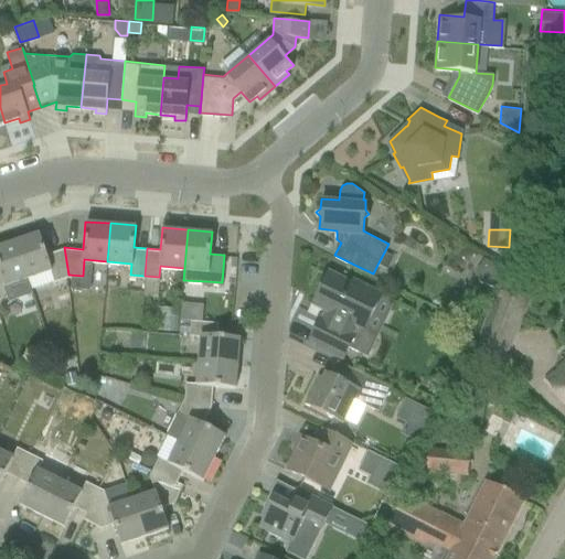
[(40,232),(16,240),(28,277),(30,276),(30,277),(51,269),(54,279),(68,275),(64,247),(46,253),(40,232)]
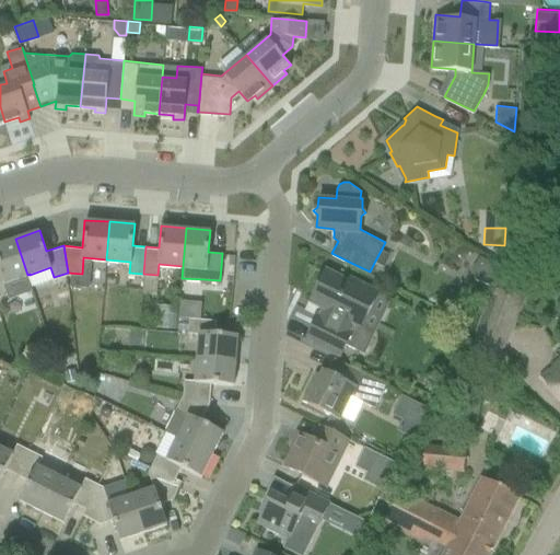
[(0,295),(9,292),(10,295),(32,287),(27,275),(15,239),(0,243),(0,295)]
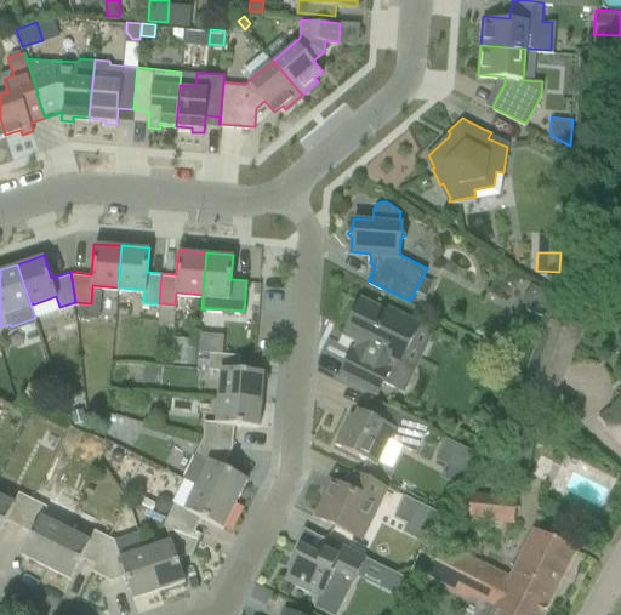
[(528,308),(542,313),(550,292),(533,282),(523,296),(528,308)]
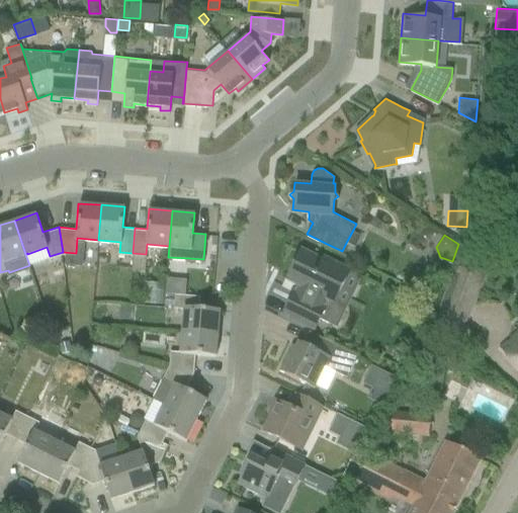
[(300,321),(315,327),(320,317),(336,325),(340,323),(343,319),(346,314),(347,309),(346,305),(335,298),(350,267),(342,264),(324,255),(322,258),(300,248),(286,277),(299,283),(295,290),(293,289),(282,312),(300,321)]
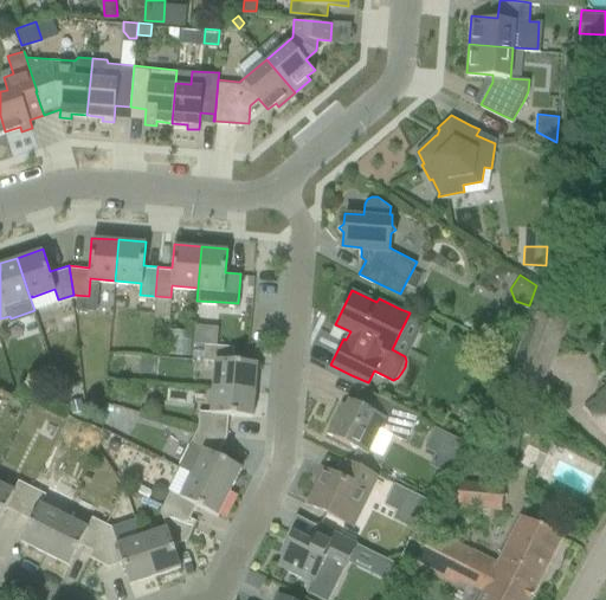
[(533,308),(520,339),(554,352),(566,321),(533,308)]
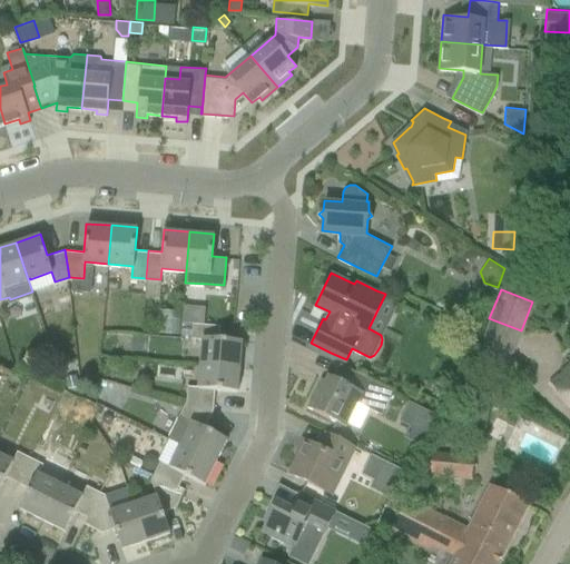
[(158,330),(180,333),(182,308),(160,307),(158,330)]
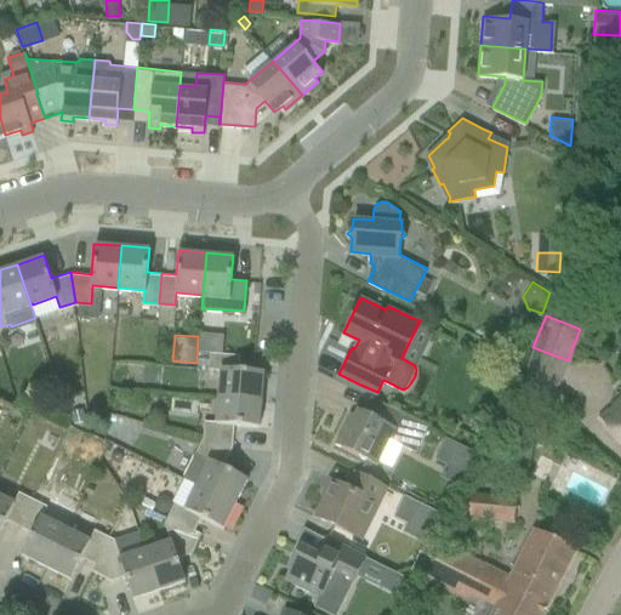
[(210,351),(209,366),(221,368),(218,393),(261,398),(263,370),(239,368),(240,353),(233,353),(217,351),(210,351)]
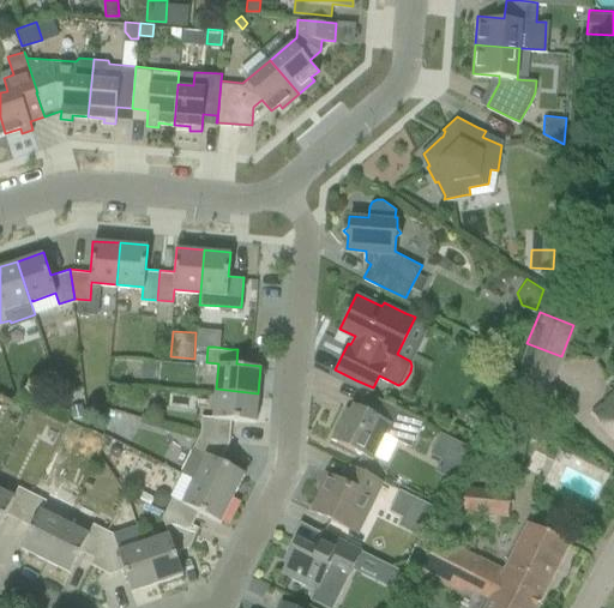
[(613,387),(591,409),(613,433),(613,387)]
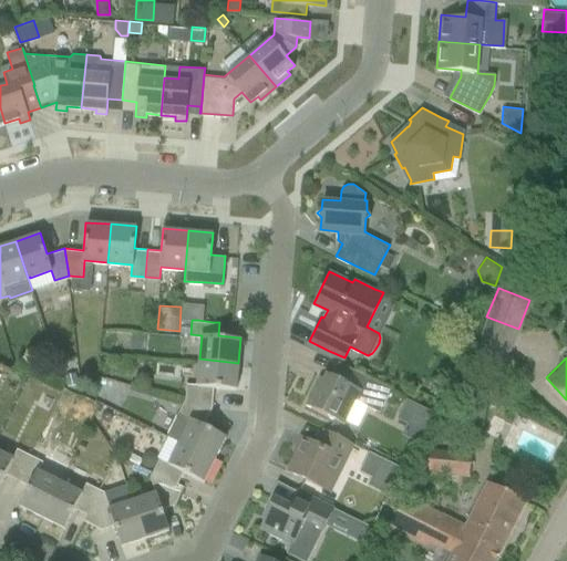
[(185,394),(185,398),(213,406),(214,386),(236,387),(238,363),(199,359),(197,383),(186,382),(186,383),(185,394)]
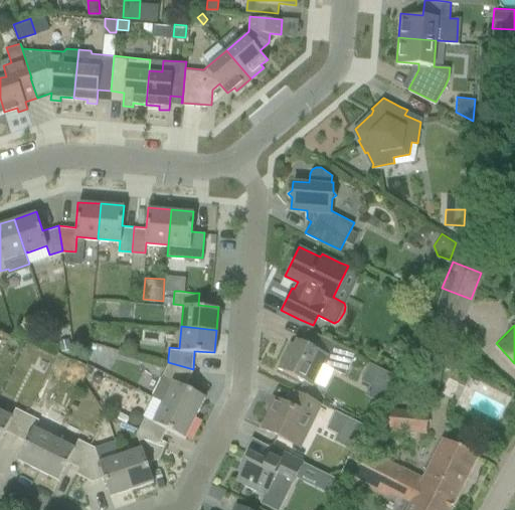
[(296,375),(313,383),(323,362),(345,373),(355,351),(347,348),(329,339),(311,329),(304,342),(297,338),(290,352),(286,350),(278,366),(296,375)]
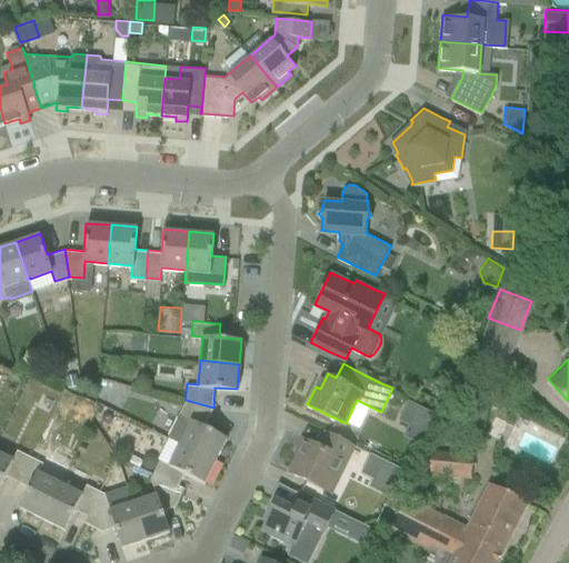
[(76,372),(63,374),(67,385),(78,383),(76,372)]
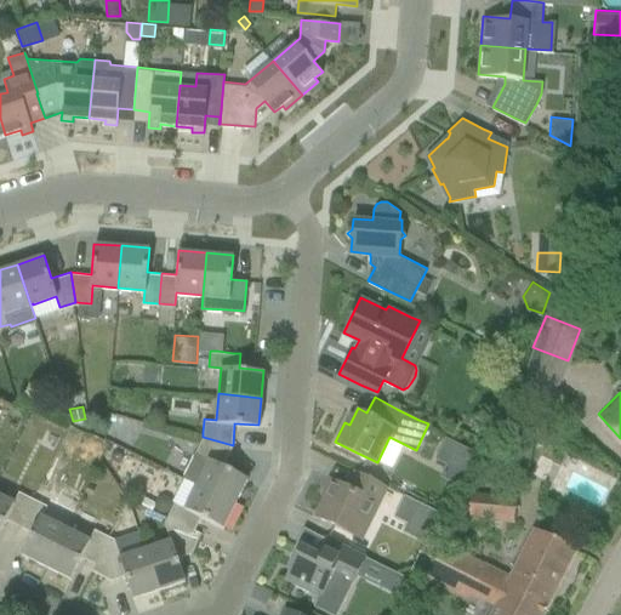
[(197,483),(235,502),(248,477),(222,465),(233,445),(203,437),(194,453),(209,459),(197,483)]
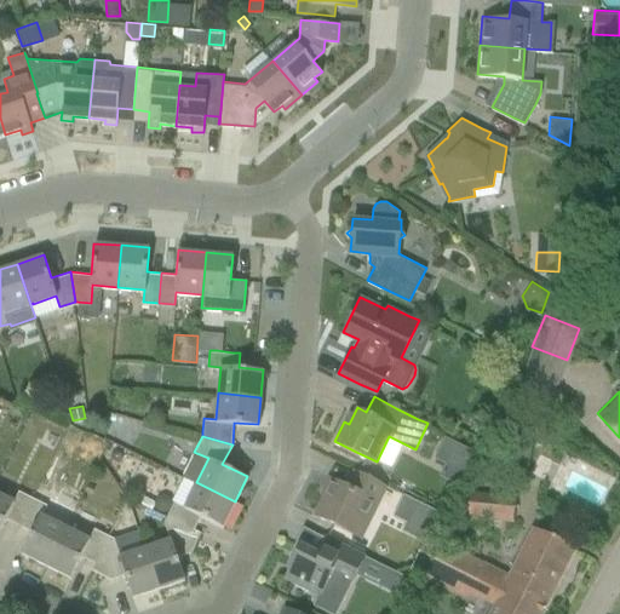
[(116,448),(112,452),(112,458),(116,460),(121,457),(121,451),(116,448)]
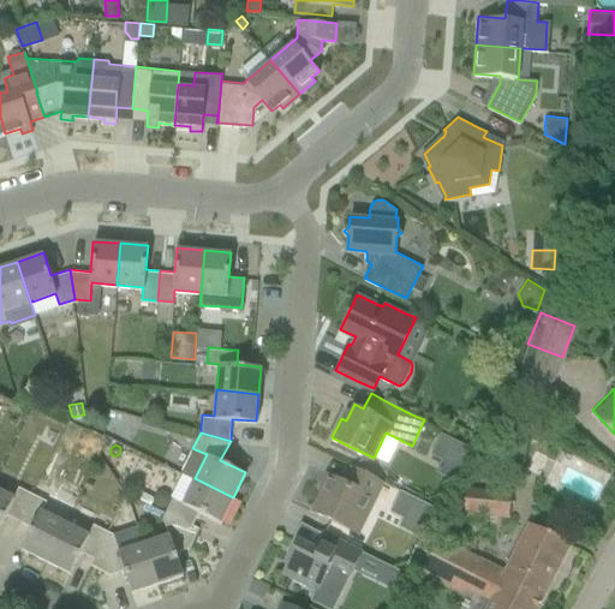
[(334,519),(357,531),(383,479),(374,475),(352,464),(344,481),(333,476),(329,483),(323,479),(320,487),(323,488),(312,509),(334,519)]
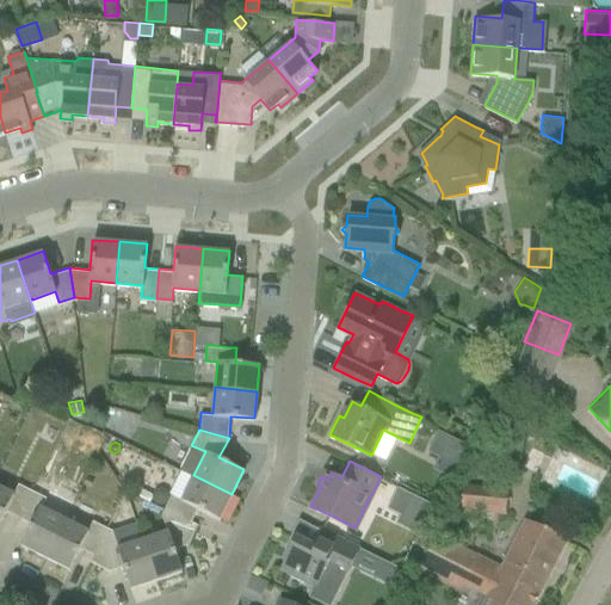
[(165,506),(191,520),(198,507),(220,518),(232,494),(193,475),(183,498),(172,493),(165,506)]
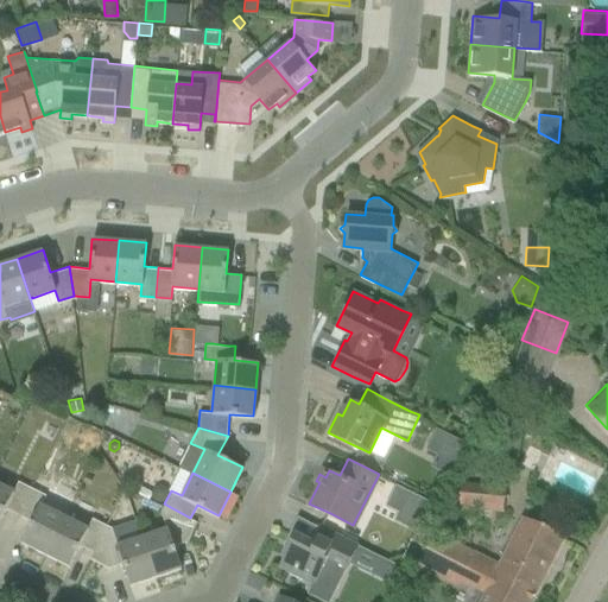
[(0,519),(6,507),(19,513),(32,486),(18,479),(13,489),(0,482),(0,519)]
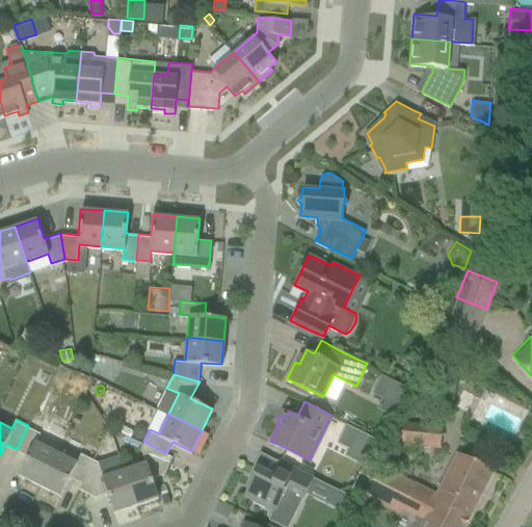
[(135,424),(132,429),(134,435),(139,438),(144,437),(148,431),(147,425),(141,422),(135,424)]
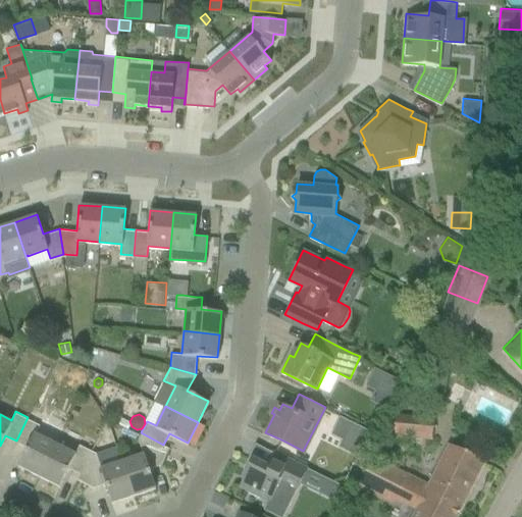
[(338,446),(357,455),(361,448),(370,429),(340,414),(331,432),(343,437),(338,446)]
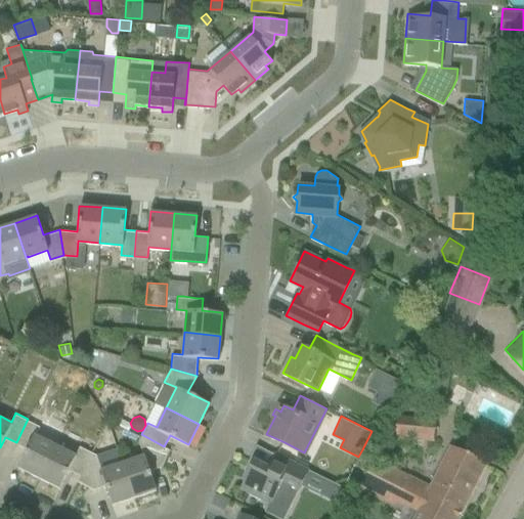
[(392,435),(433,439),(435,420),(394,416),(392,435)]
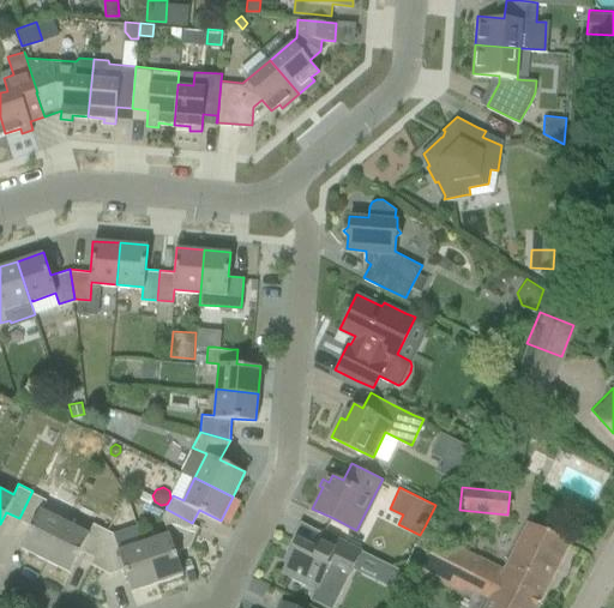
[(22,547),(46,559),(65,521),(42,509),(47,498),(32,491),(19,518),(32,525),(22,547)]
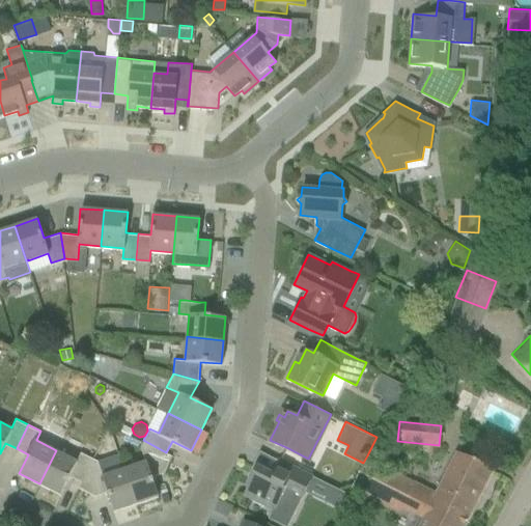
[(124,468),(136,503),(158,496),(151,476),(163,472),(172,454),(166,452),(143,440),(140,445),(145,461),(124,468)]
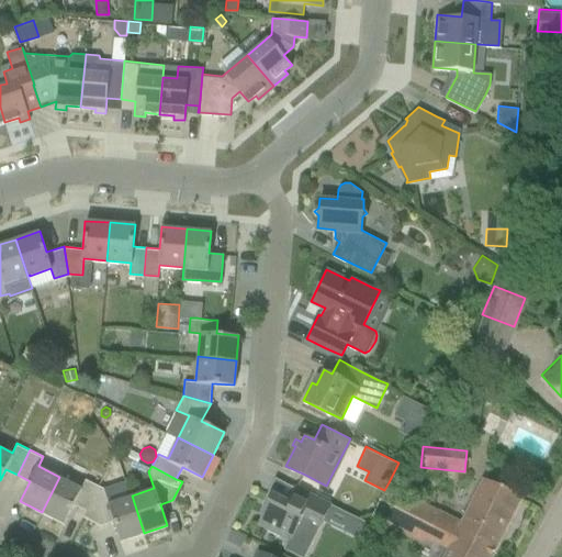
[(442,556),(490,556),(521,496),(483,476),(461,520),(389,482),(384,490),(372,514),(424,539),(426,535),(448,546),(442,556)]
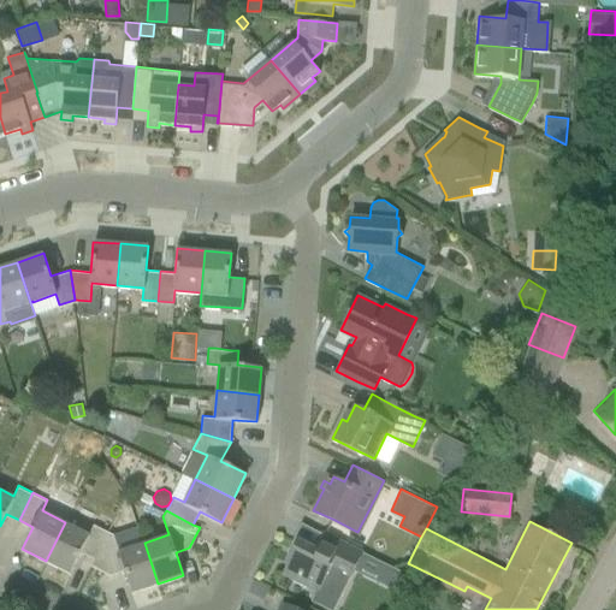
[(46,561),(70,573),(81,551),(94,557),(108,529),(94,523),(88,534),(65,522),(46,561)]
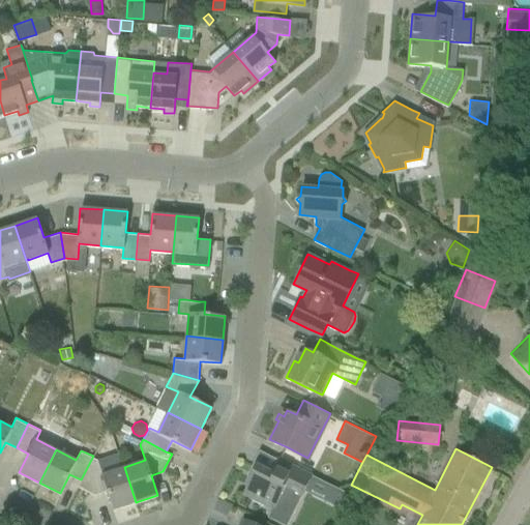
[(107,490),(113,509),(136,502),(124,467),(102,474),(97,459),(93,456),(81,479),(78,486),(95,494),(107,490)]
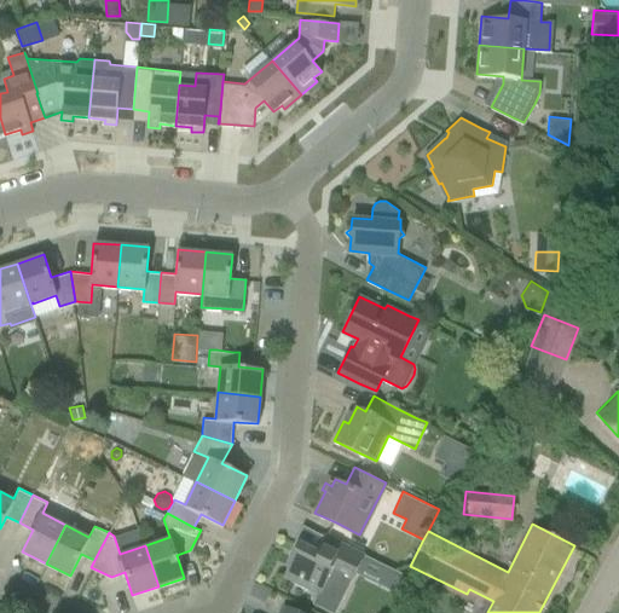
[(300,543),(283,576),(305,585),(318,591),(313,603),(334,612),(353,576),(356,572),(365,553),(347,544),(325,533),(324,535),(316,551),(300,543)]
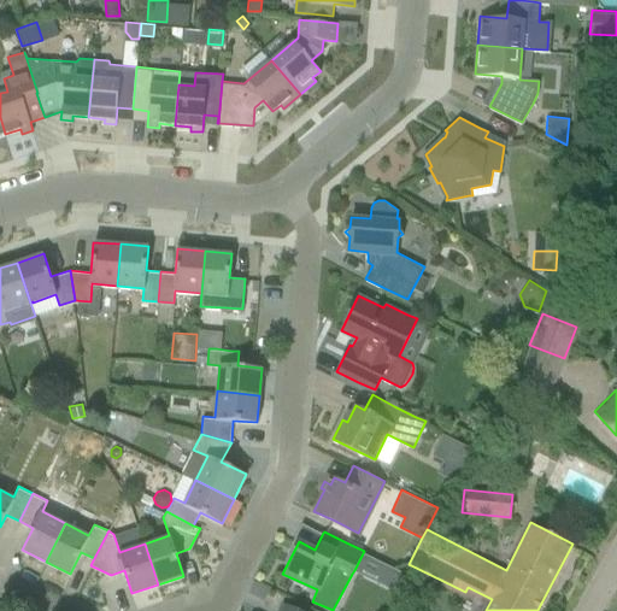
[(388,563),(378,582),(380,582),(392,588),(401,570),(389,564),(388,563)]
